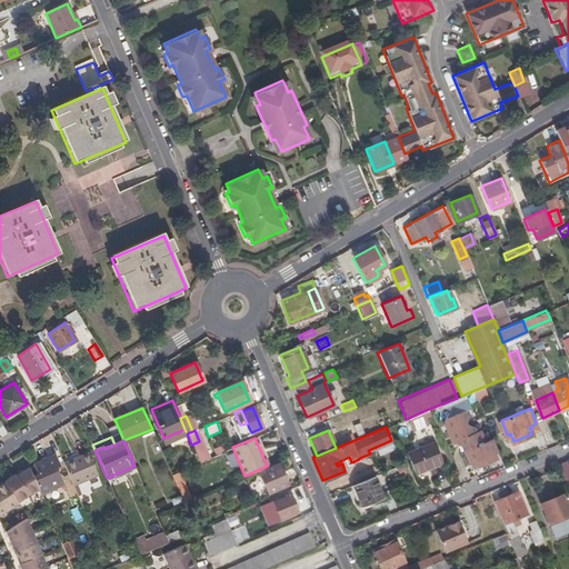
[(432,440),(405,452),(413,472),(441,461),(432,440)]
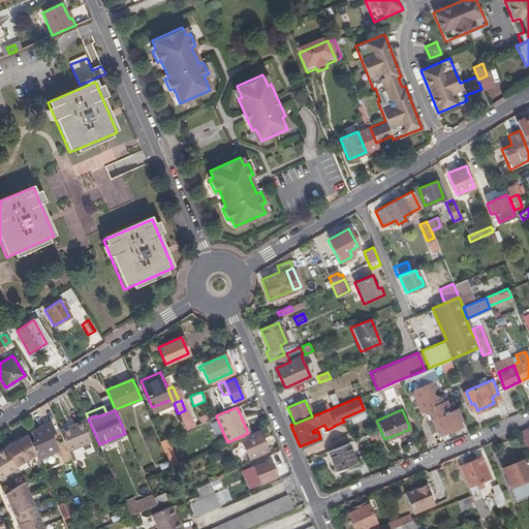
[(81,421),(59,429),(67,450),(90,440),(81,421)]
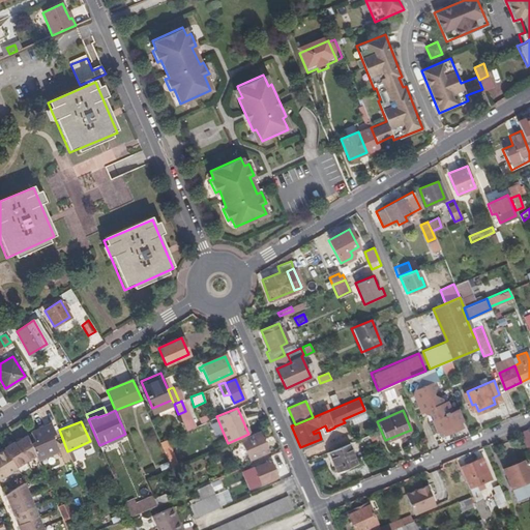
[(34,455),(36,461),(58,451),(51,435),(54,434),(50,423),(29,432),(33,442),(30,444),(34,455)]
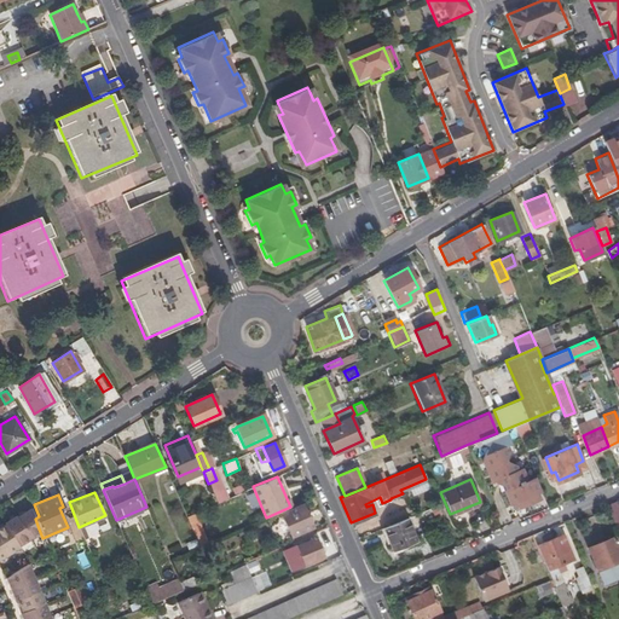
[(618,512),(614,501),(605,504),(615,531),(618,528),(618,512)]
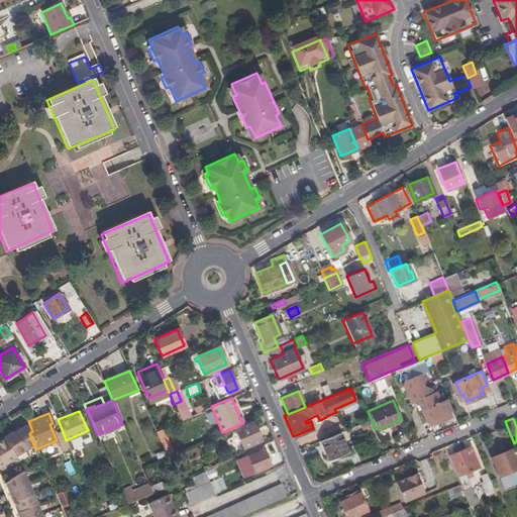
[(251,422),(234,429),(243,447),(261,440),(251,422)]
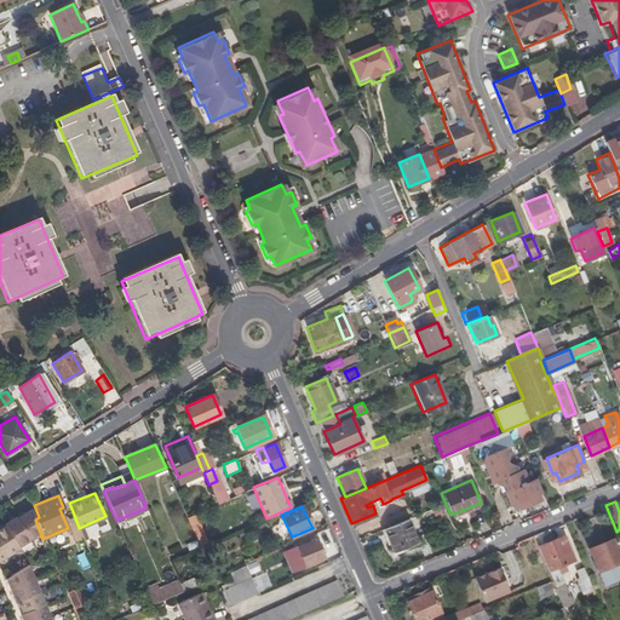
[(18,547),(40,533),(35,520),(30,509),(16,518),(15,516),(4,523),(5,526),(0,527),(0,560),(18,549),(18,547)]
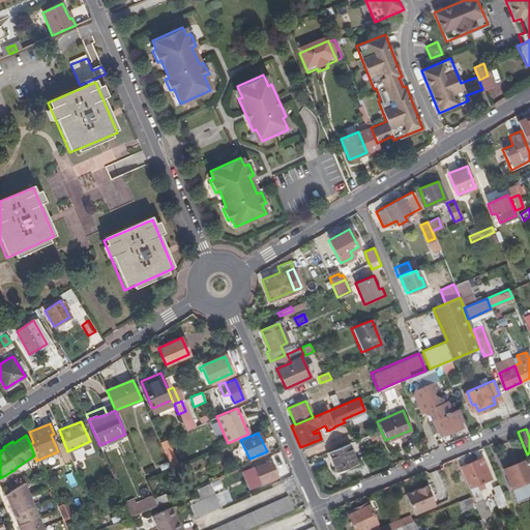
[(168,438),(159,441),(171,468),(179,465),(168,438)]
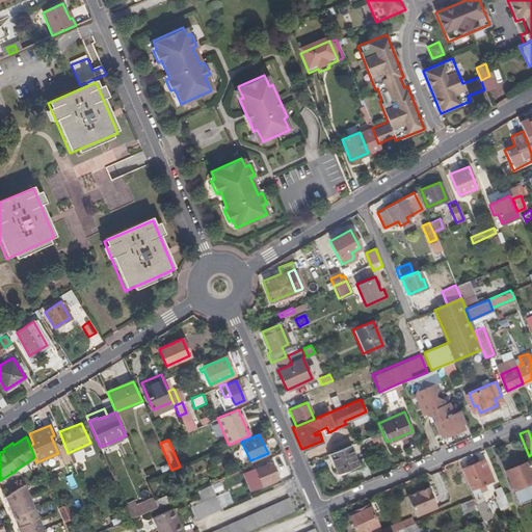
[(348,445),(327,454),(337,474),(356,464),(348,445)]
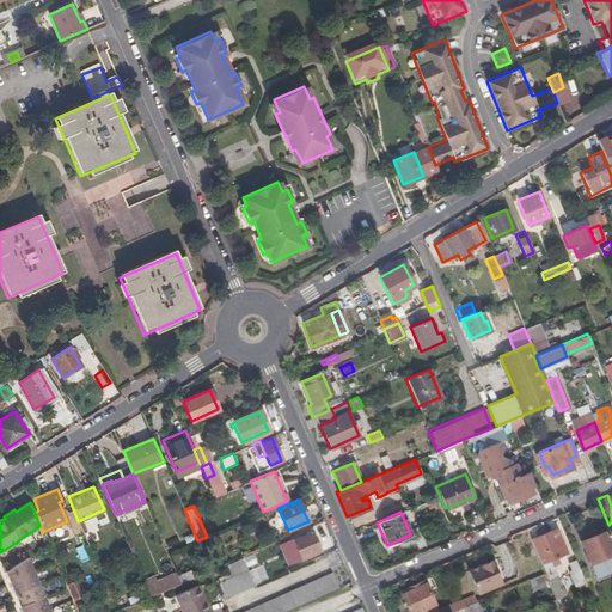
[(105,513),(79,522),(83,533),(109,524),(105,513)]
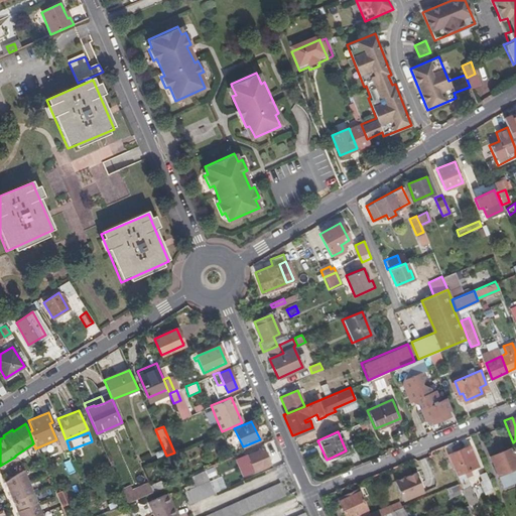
[(262,447),(246,455),(253,470),(268,463),(262,447)]
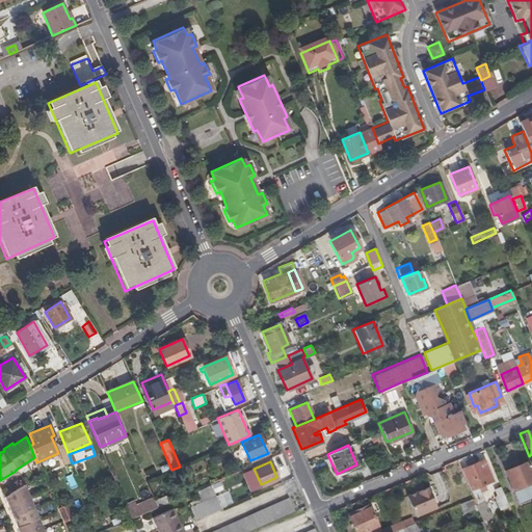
[(461,471),(473,498),(482,521),(490,516),(483,500),(481,501),(475,485),(490,479),(483,461),(461,471)]
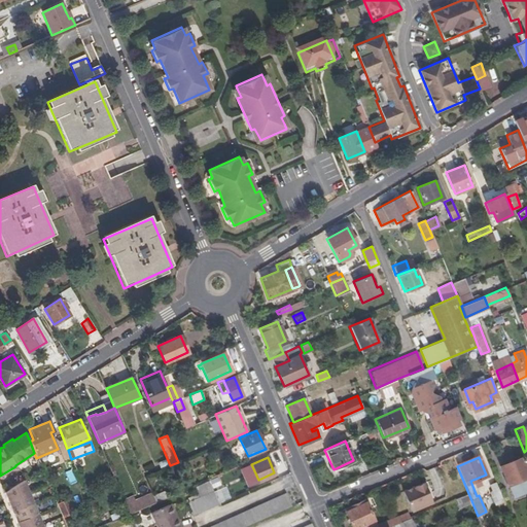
[(526,490),(526,473),(520,457),(499,466),(512,497),(526,490)]
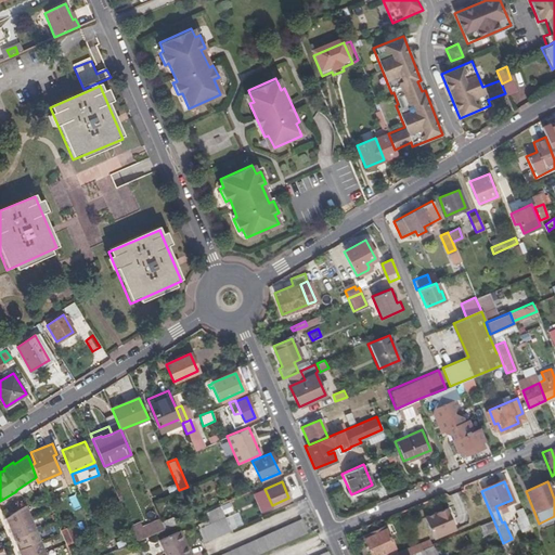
[(69,497),(73,510),(80,508),(77,494),(69,497)]
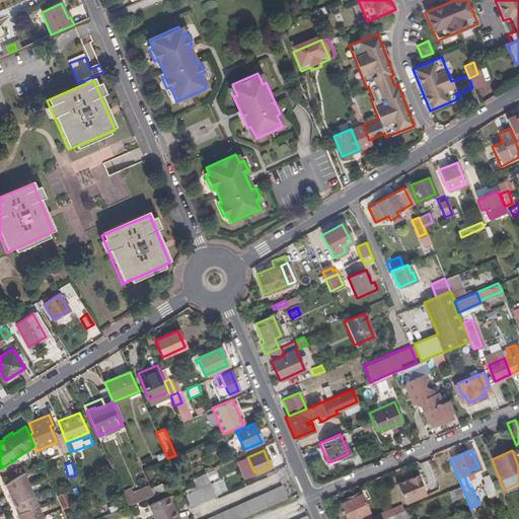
[(18,518),(43,518),(23,472),(4,485),(13,504),(14,504),(18,513),(17,514),(18,518)]
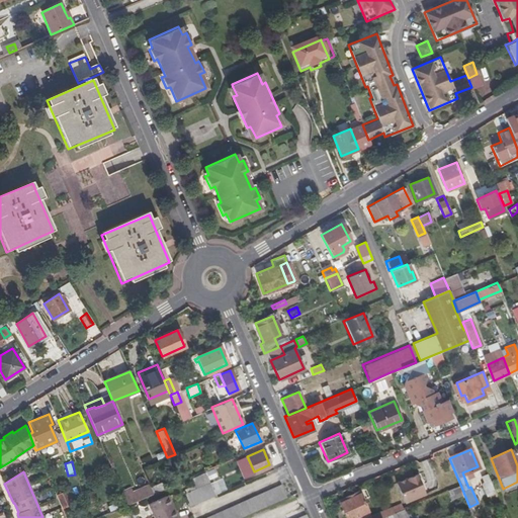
[(487,491),(493,488),(487,472),(480,476),(487,491)]
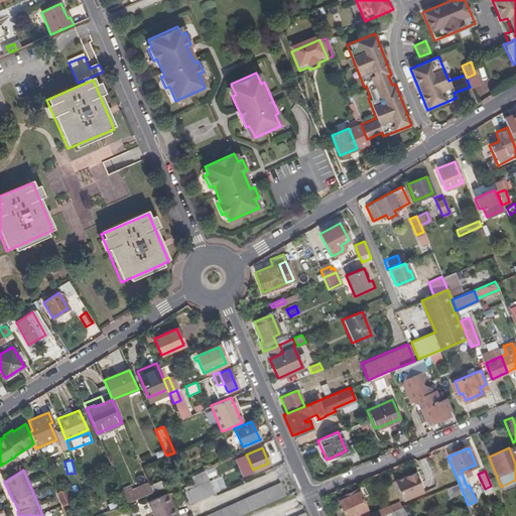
[(393,480),(402,500),(422,492),(421,491),(413,472),(393,480)]
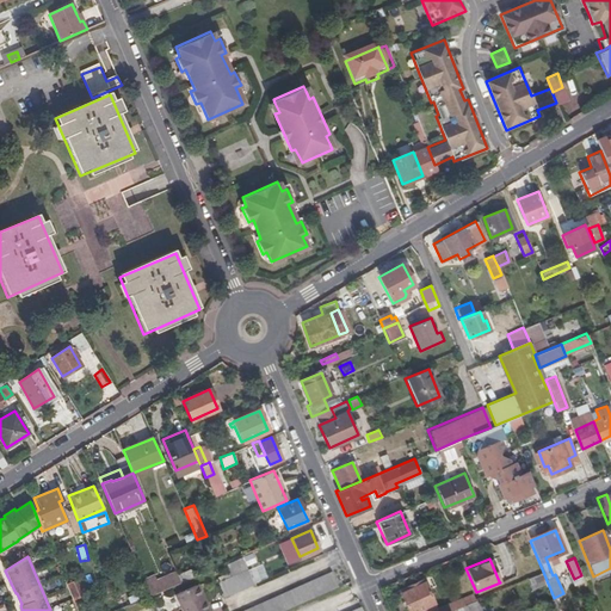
[(222,597),(252,584),(246,569),(216,582),(222,597)]
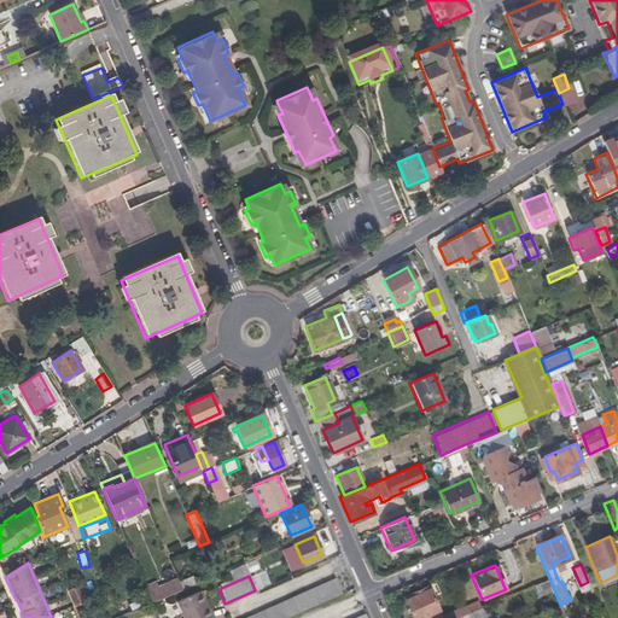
[(173,578),(146,586),(151,600),(178,593),(173,578)]
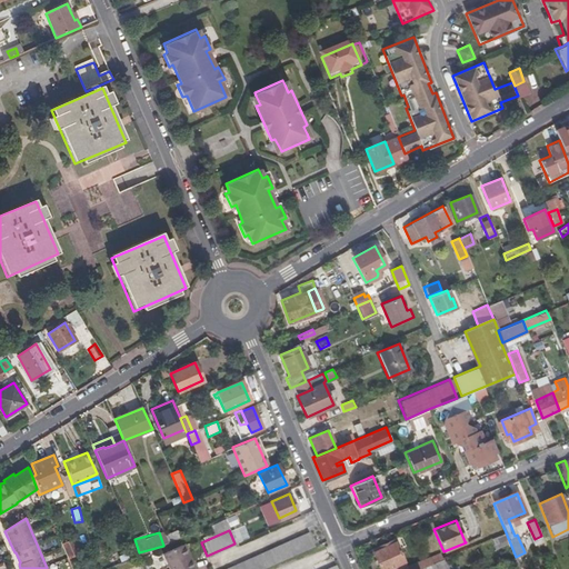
[(226,568),(260,568),(313,546),(307,532),(226,568)]
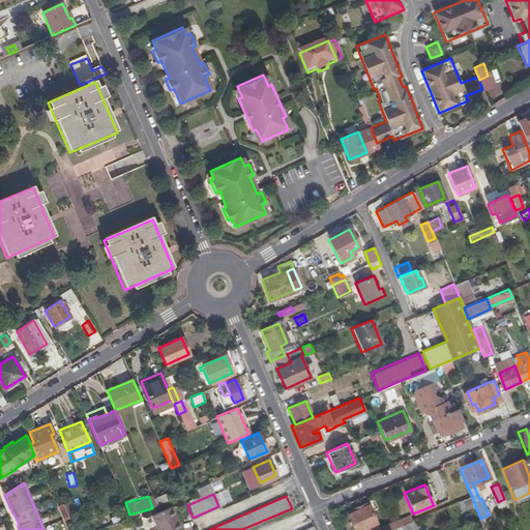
[(469,496),(459,500),(463,509),(473,505),(469,496)]
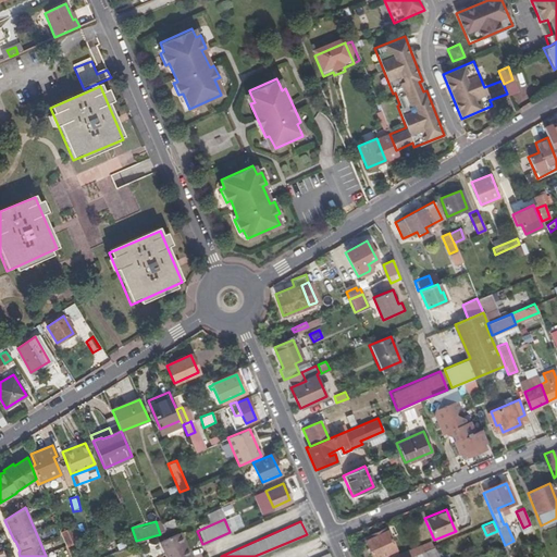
[(59,532),(65,547),(77,542),(71,528),(59,532)]
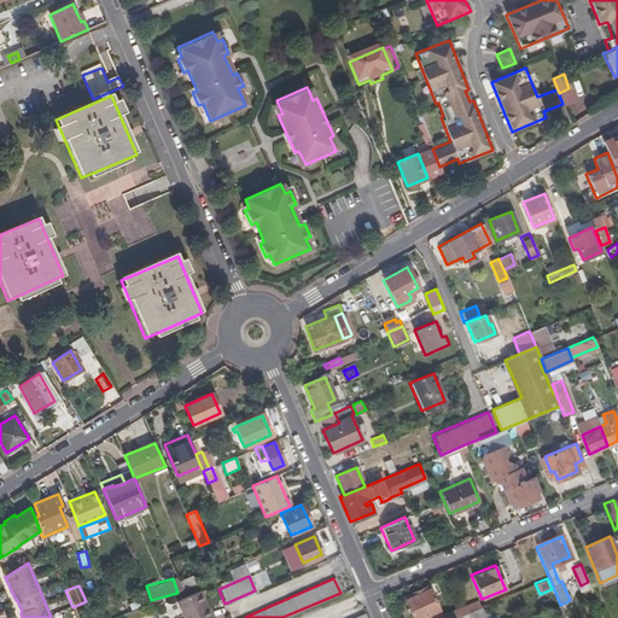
[(413,617),(453,617),(462,614),(459,606),(441,614),(427,586),(403,595),(413,617)]
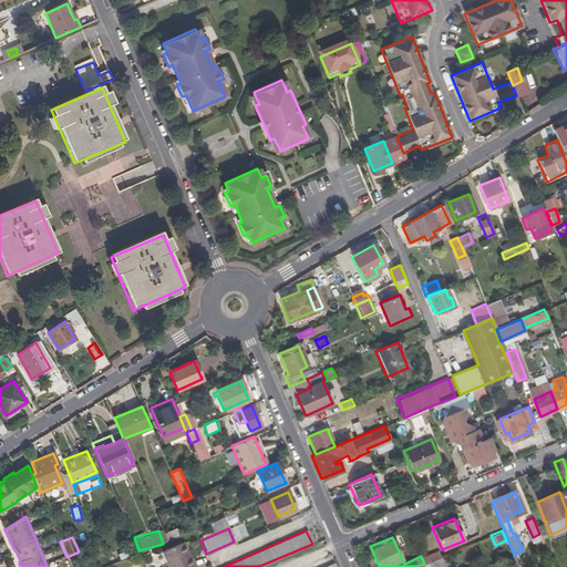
[(161,552),(166,563),(168,566),(192,566),(194,566),(182,542),(161,552)]
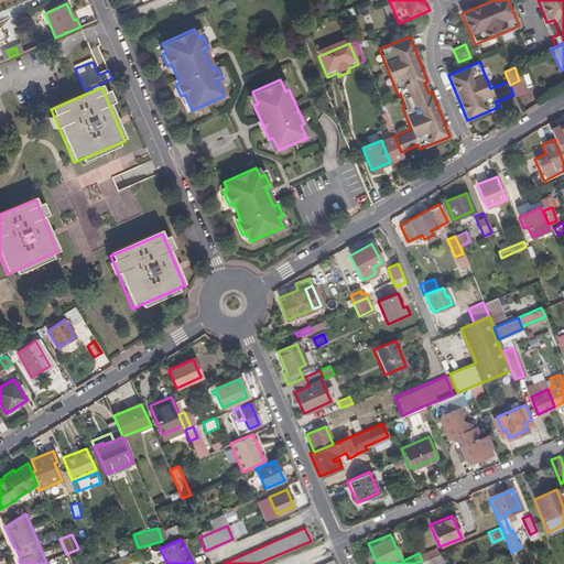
[(139,550),(107,563),(128,563),(142,557),(139,550)]
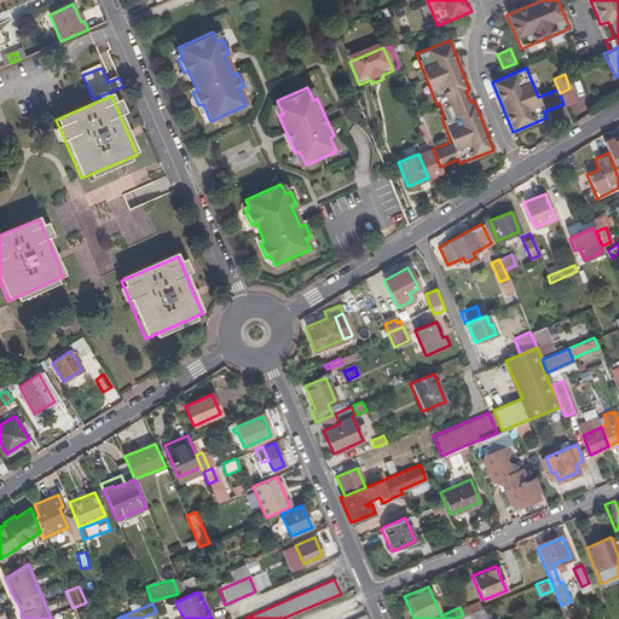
[(485,606),(467,614),(468,618),(479,618),(490,614),(485,606)]
